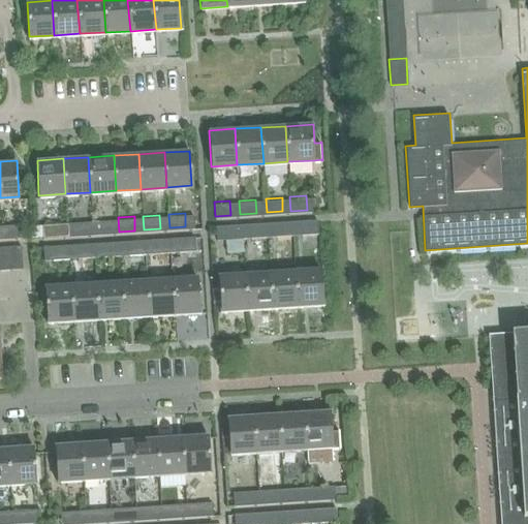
[(301,218),(302,232),(318,230),(317,217),(301,218)]
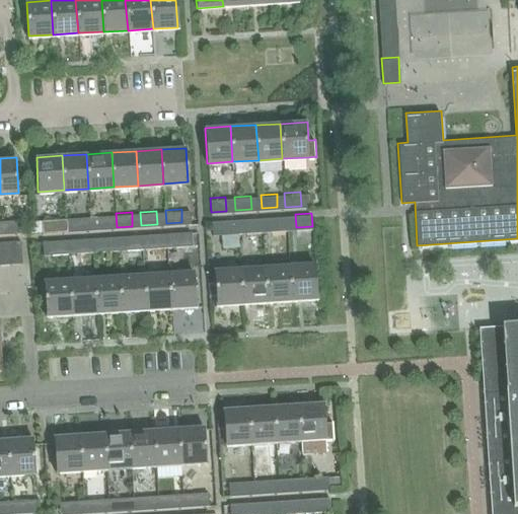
[(106,227),(105,214),(89,215),(90,228),(106,227)]
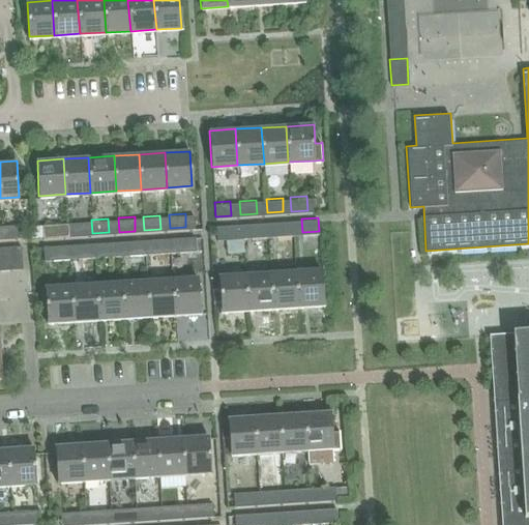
[(84,234),(83,220),(66,221),(67,235),(84,234)]
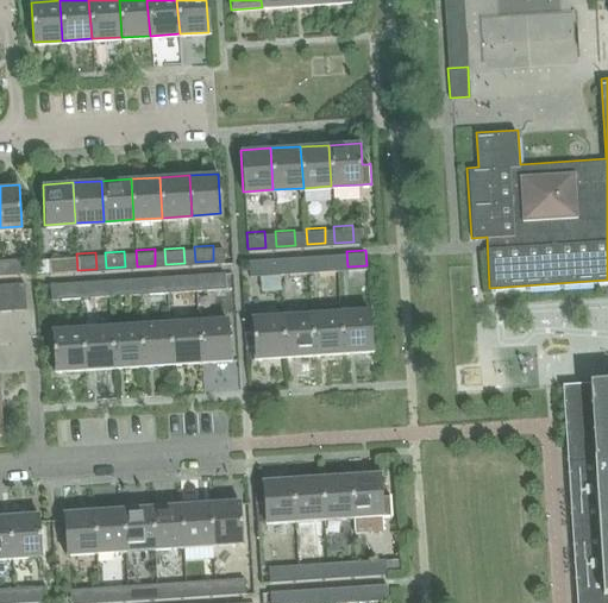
[(337,268),(336,252),(317,253),(318,269),(337,268)]
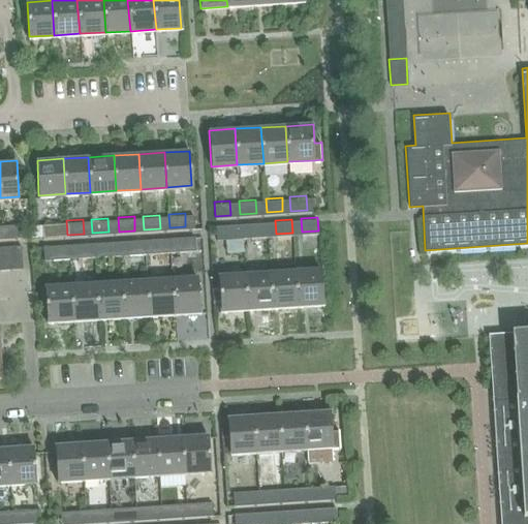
[(268,234),(267,220),(251,221),(251,235),(268,234)]
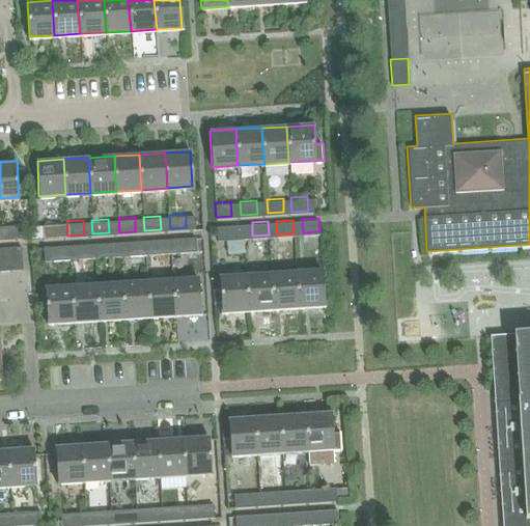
[(58,236),(57,222),(42,223),(43,237),(58,236)]
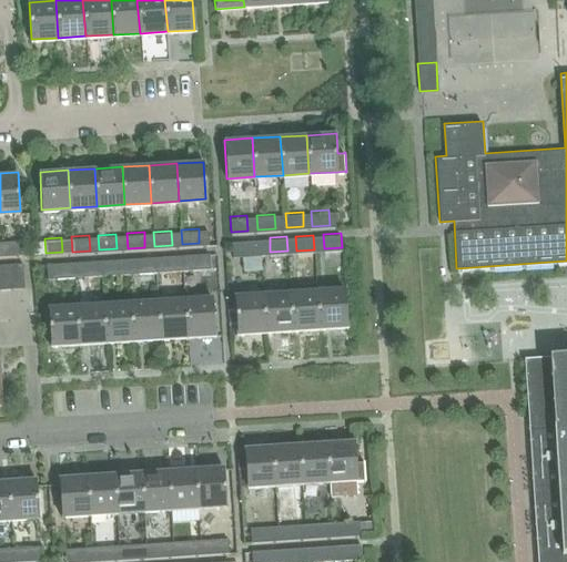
[(0,254),(11,253),(10,238),(0,238),(0,254)]
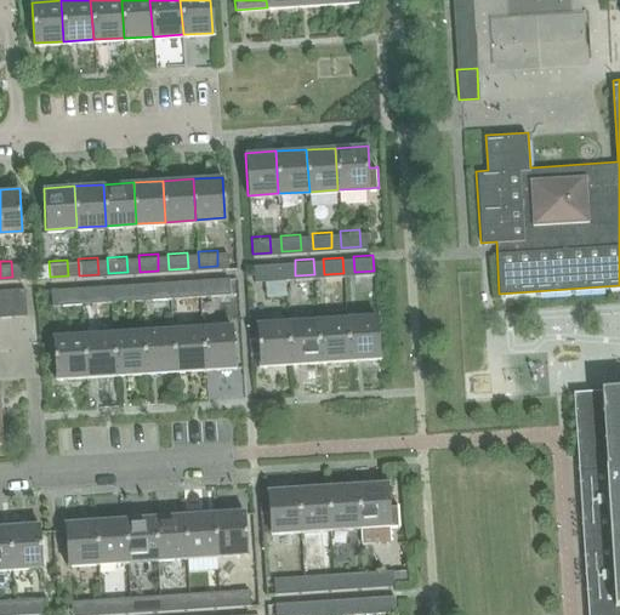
[(265,262),(265,278),(284,277),(283,261),(265,262)]
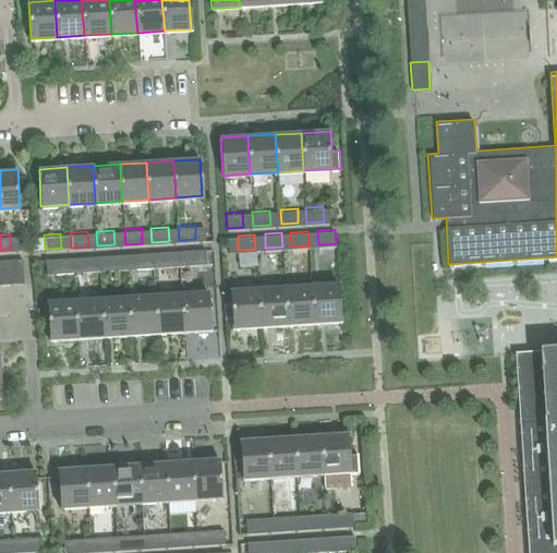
[(189,248),(190,263),(206,262),(205,248),(189,248)]
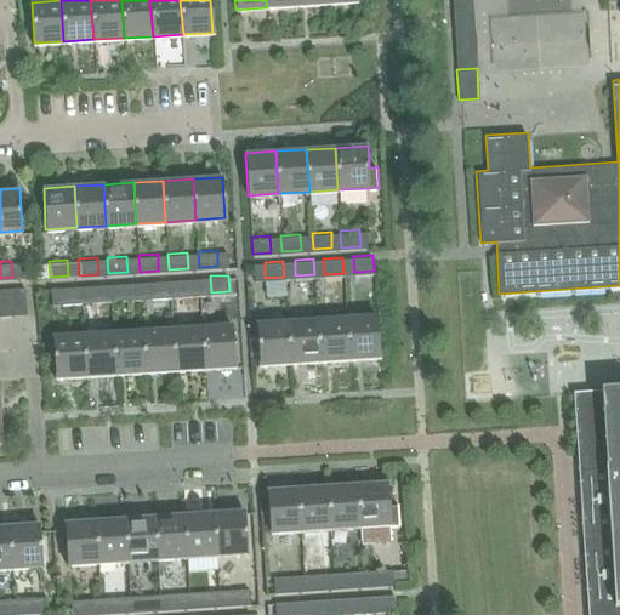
[(180,278),(181,294),(200,292),(199,277),(180,278)]
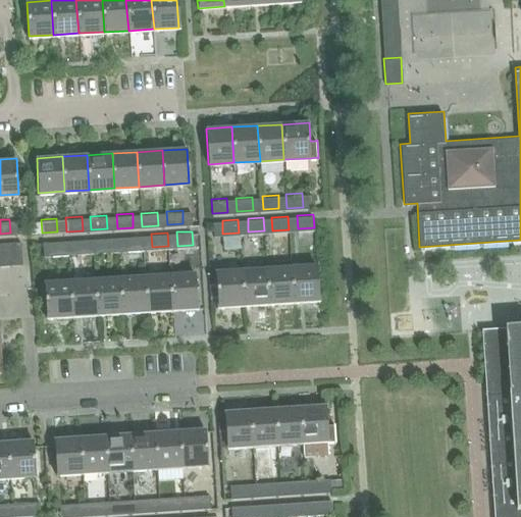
[(125,236),(126,249),(143,248),(142,235),(125,236)]
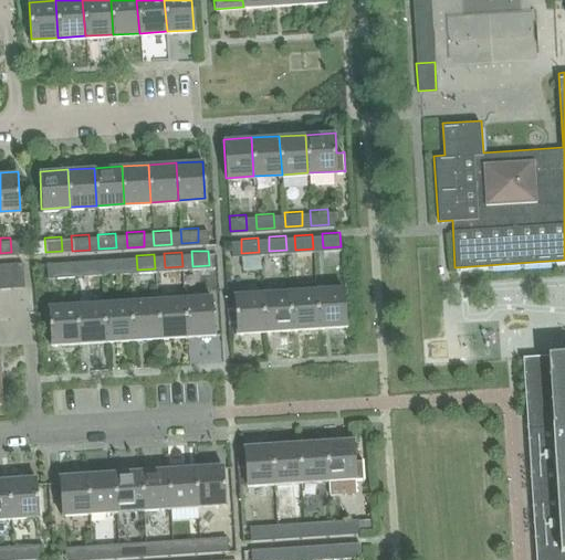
[(111,256),(111,272),(128,271),(127,255),(111,256)]
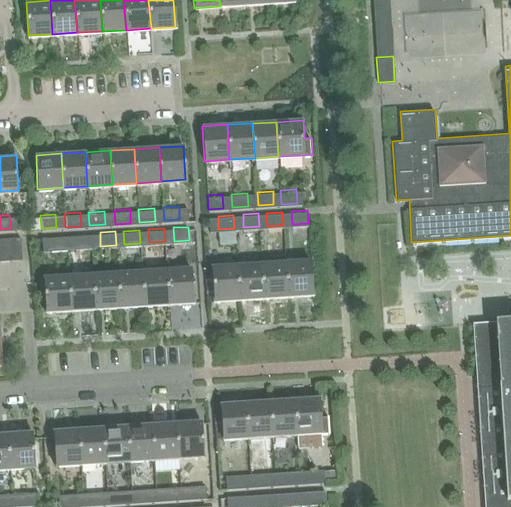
[(74,234),(75,247),(91,246),(90,233),(74,234)]
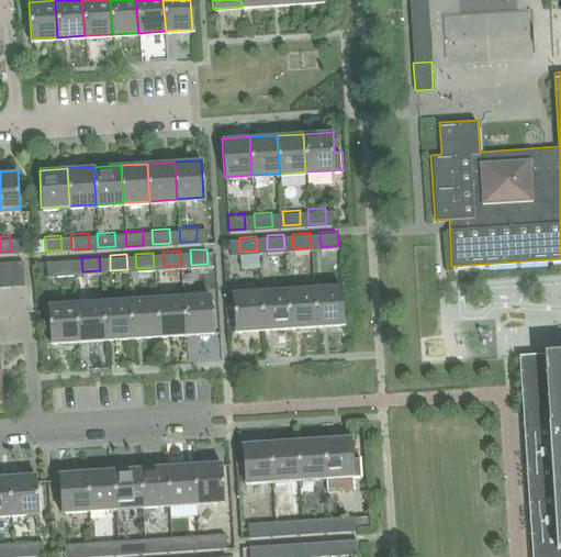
[(56,274),(73,273),(73,257),(55,258),(56,274)]
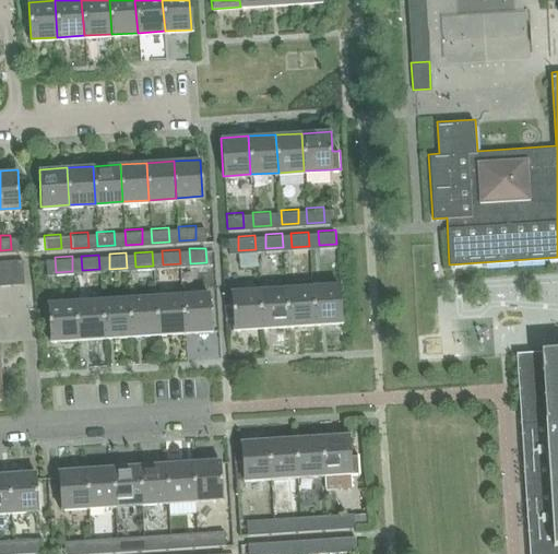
[(22,257),(10,258),(11,283),(24,282),(22,257)]
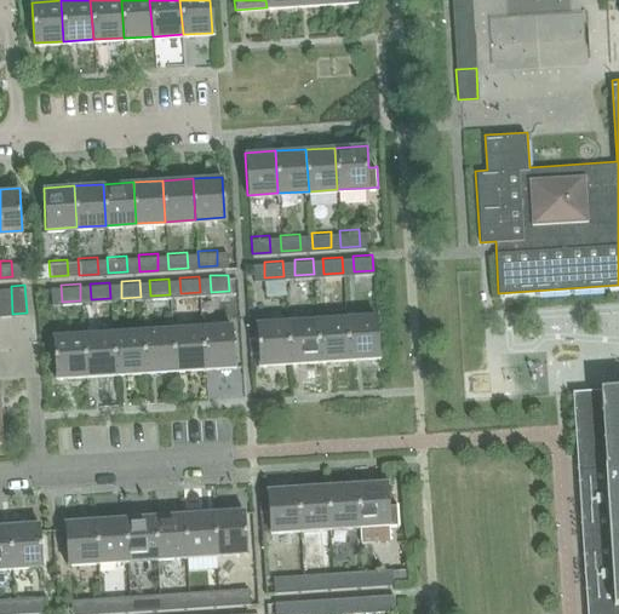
[(11,286),(0,286),(0,314),(12,314),(11,286)]
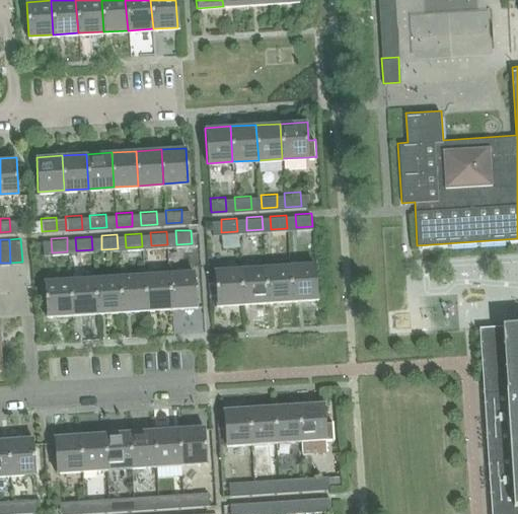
[(316,263),(289,265),(291,300),(317,299),(316,263)]
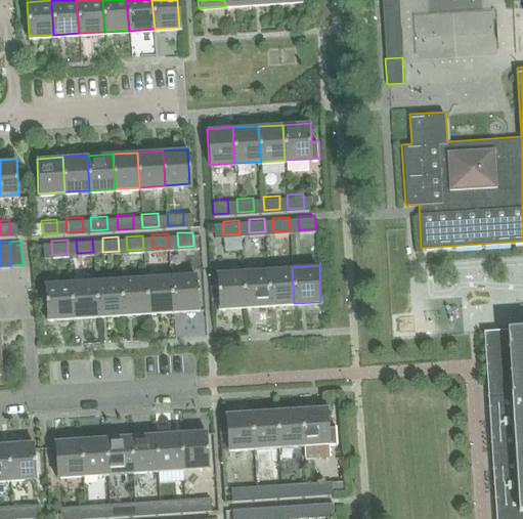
[(292,267),(267,269),(270,305),(294,303),(292,267)]
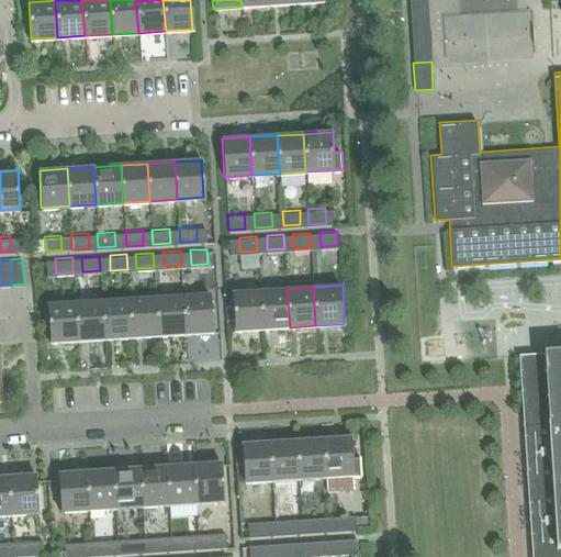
[(287,289),(260,291),(261,329),(290,327),(287,289)]
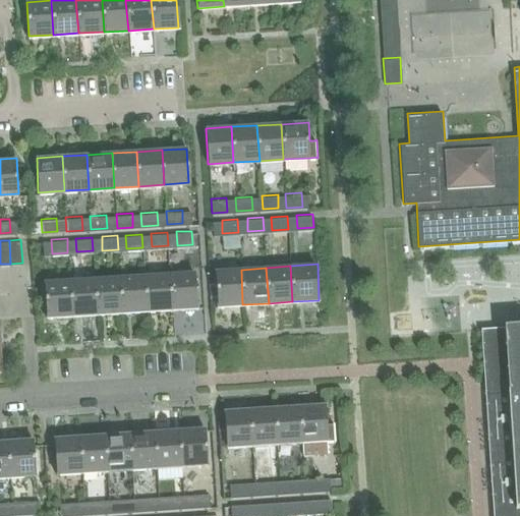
[(242,304),(241,270),(216,272),(218,306),(242,304)]
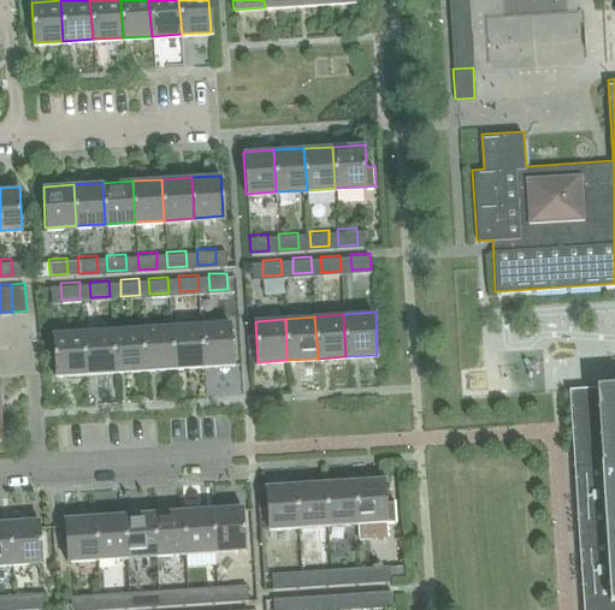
[(234,363),(230,323),(200,324),(203,366),(234,363)]
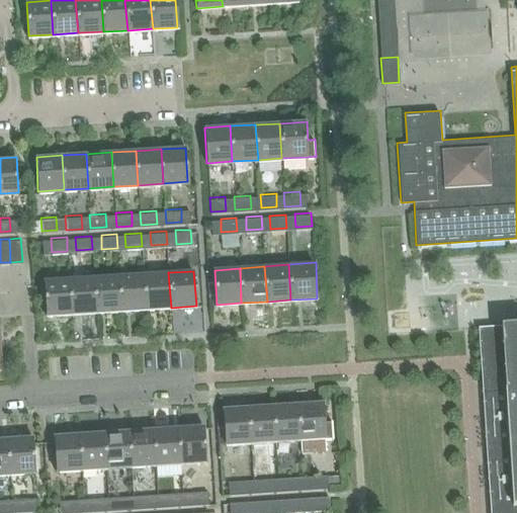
[(171,308),(168,272),(144,274),(146,309),(171,308)]
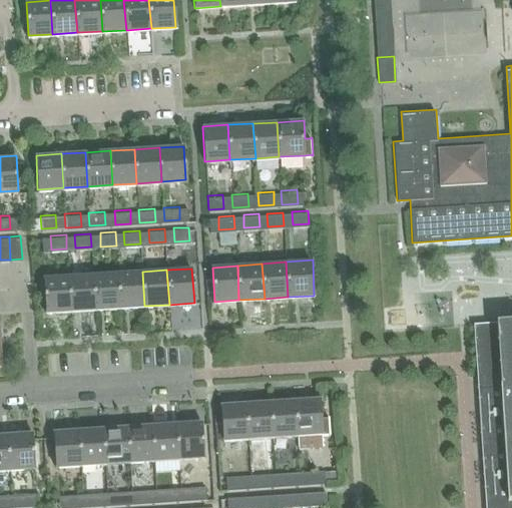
[(144,306),(142,272),(118,274),(120,308),(144,306)]
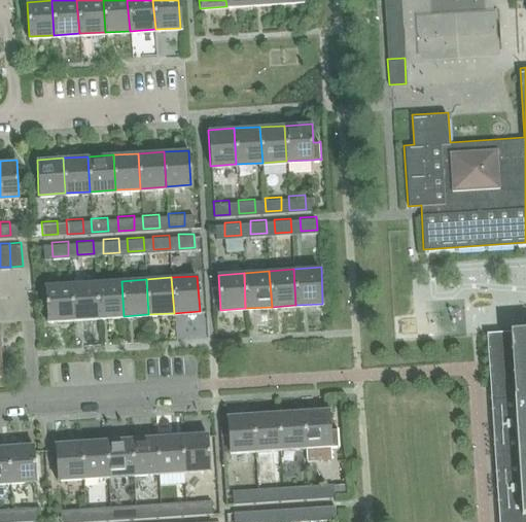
[(124,316),(121,281),(96,282),(98,317),(124,316)]
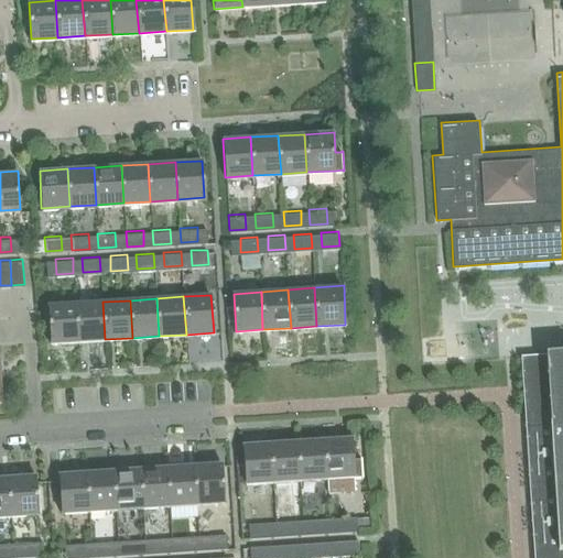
[(77,341),(105,339),(103,302),(75,304),(77,341)]
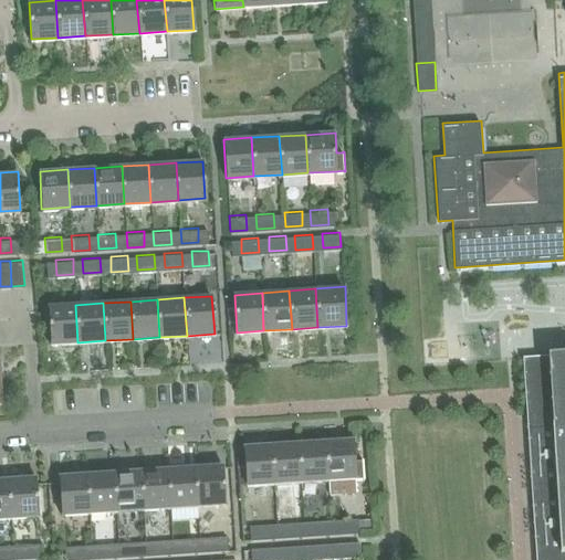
[(50,344),(77,342),(75,305),(49,306),(50,344)]
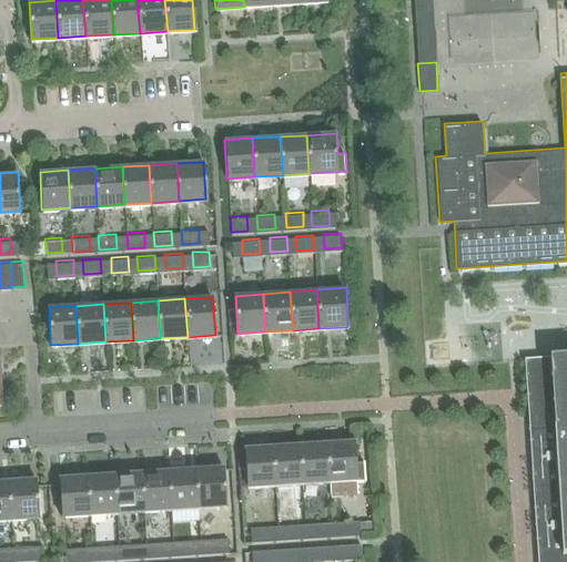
[(566,561),(566,353),(524,356),(537,561),(566,561)]
